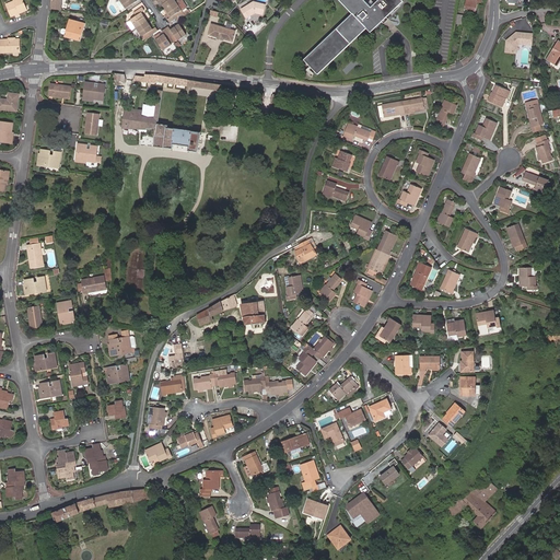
[(21,12),(25,10),(23,7),(25,6),(23,0),(12,0),(13,1),(6,4),(9,12),(10,16),(14,14),(15,16),(20,14),(19,13),(19,11),(21,10),(21,12)]
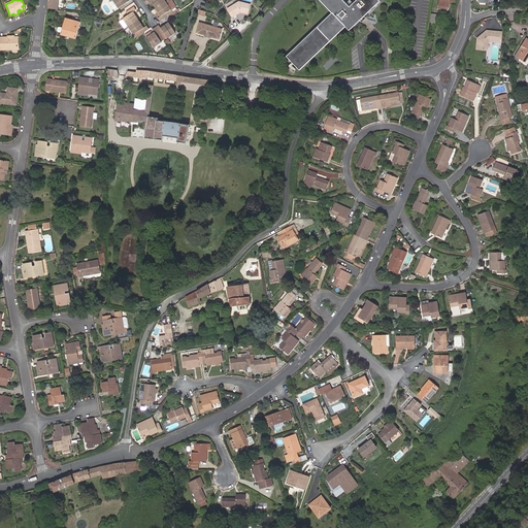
[(47,0),(47,8),(57,9),(58,0),(47,0)]
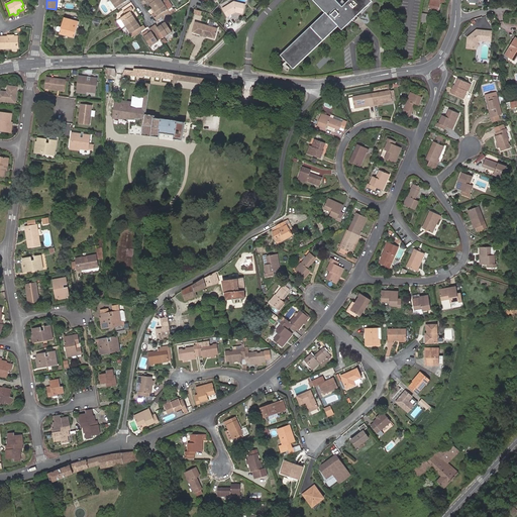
[(156,20),(163,16),(165,18),(171,14),(167,9),(172,5),(168,0),(162,0),(162,1),(151,7),(157,15),(154,17),(156,20)]
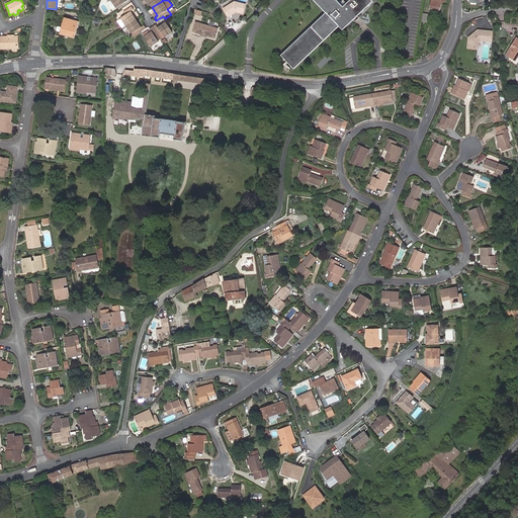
[(370,0),(349,0),(342,7),(335,0),(313,0),(325,13),(281,55),(284,59),(292,67),(294,69),(339,27),(343,30),(353,20),(356,18),(373,2),(371,0),(370,0)]
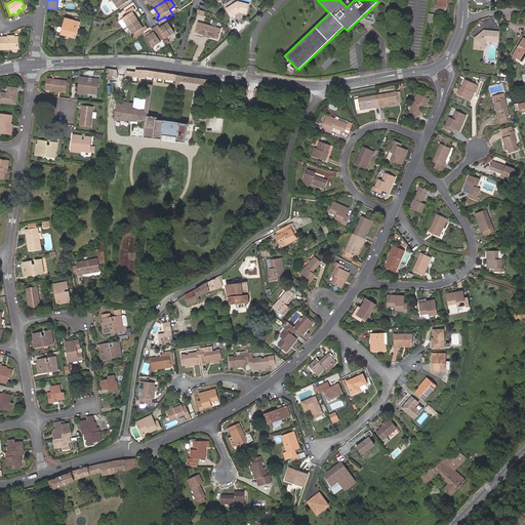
[(437,0),(435,9),(446,11),(448,1),(451,2),(451,0),(437,0)]
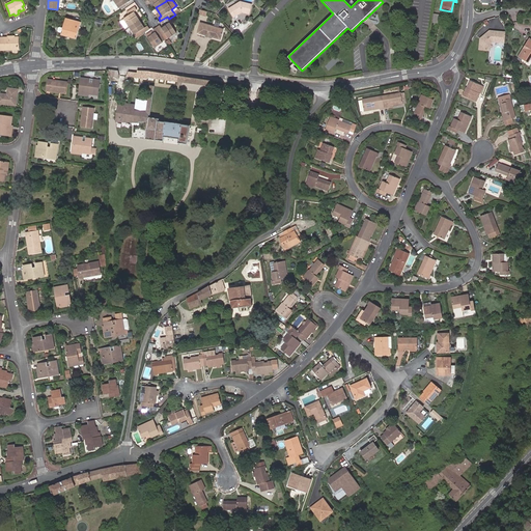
[(240,2),(228,8),(232,17),(241,12),(249,15),(252,5),(240,2)]
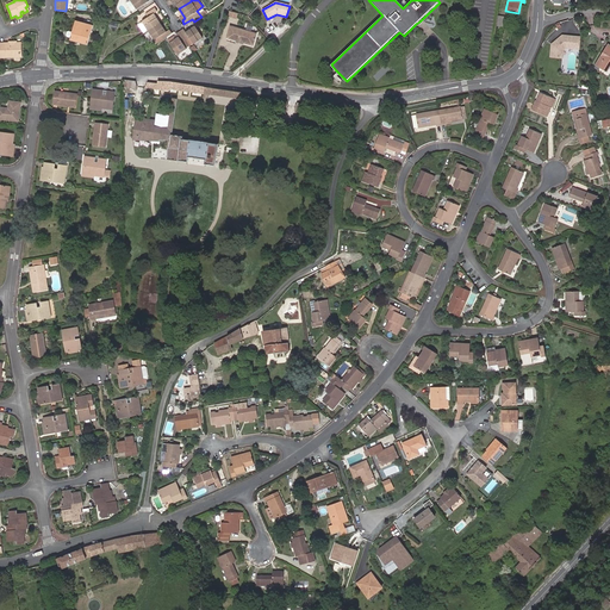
[(142,20),(148,30),(159,23),(153,13),(156,11),(154,7),(145,13),(148,17),(142,20)]
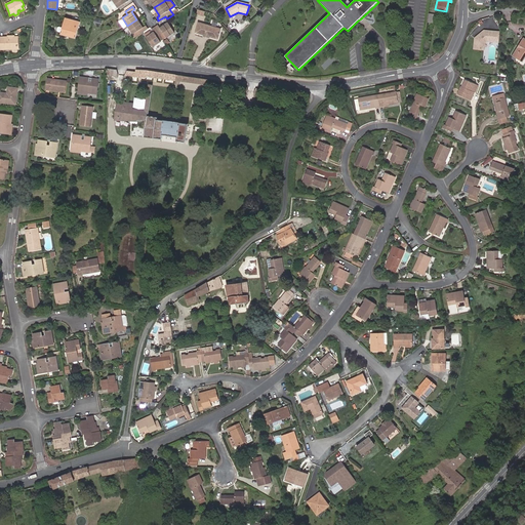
[(159,15),(154,7),(151,9),(155,15),(157,17),(159,15)]
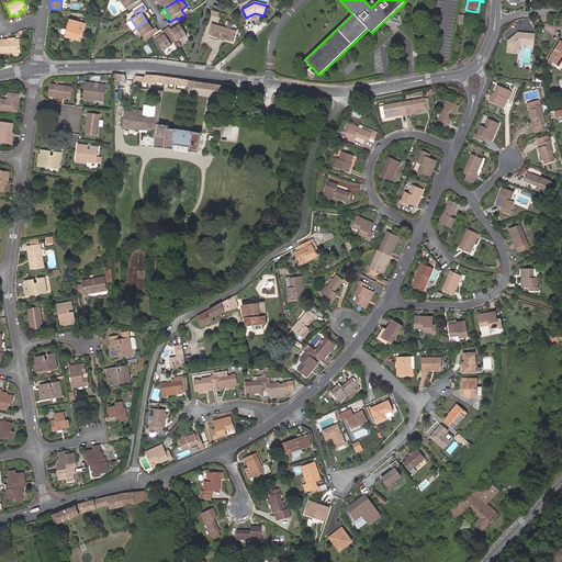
[(86,24),(69,20),(64,36),(80,41),(86,24)]
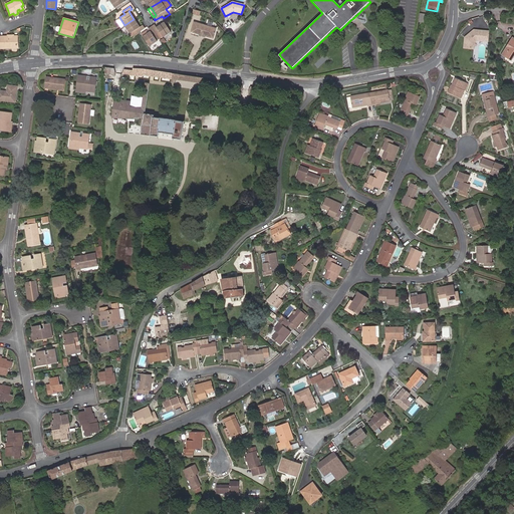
[(137,32),(139,31),(145,27),(143,24),(140,26),(134,19),(124,25),(130,33),(132,35),(137,32)]
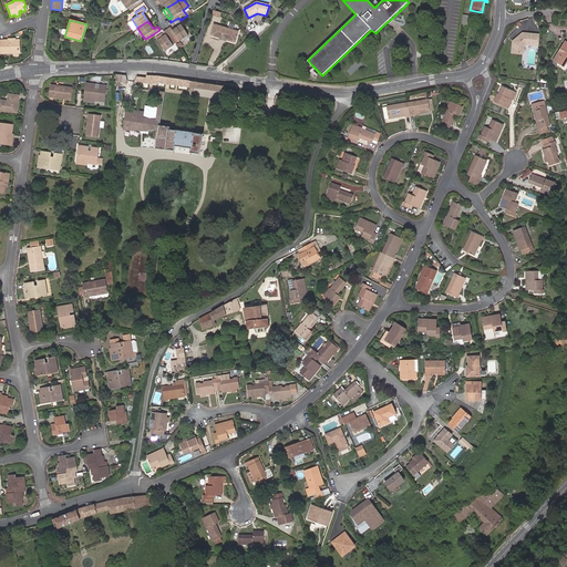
[(167,29),(173,38),(176,42),(177,43),(181,41),(188,35),(182,24),(173,30),(171,27),(169,27),(167,29)]
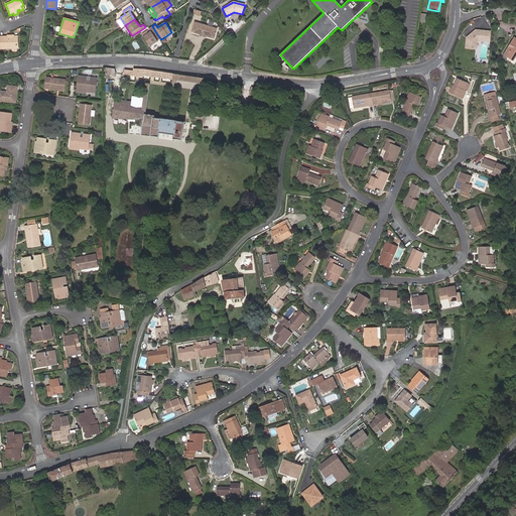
[(217,29),(195,22),(191,33),(214,39),(217,29)]
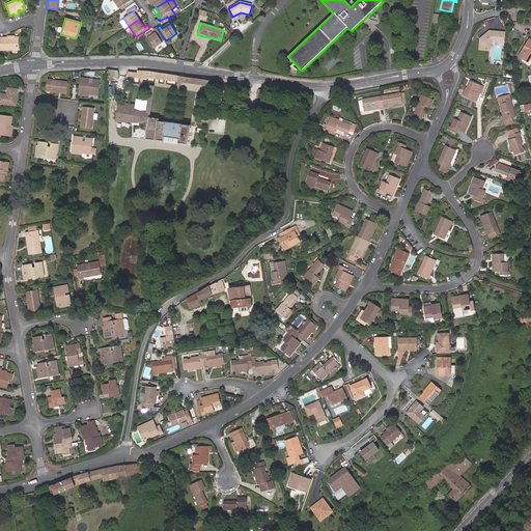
[(145,35),(147,37),(156,32),(154,29),(152,28),(151,27),(149,28),(151,31),(145,35)]
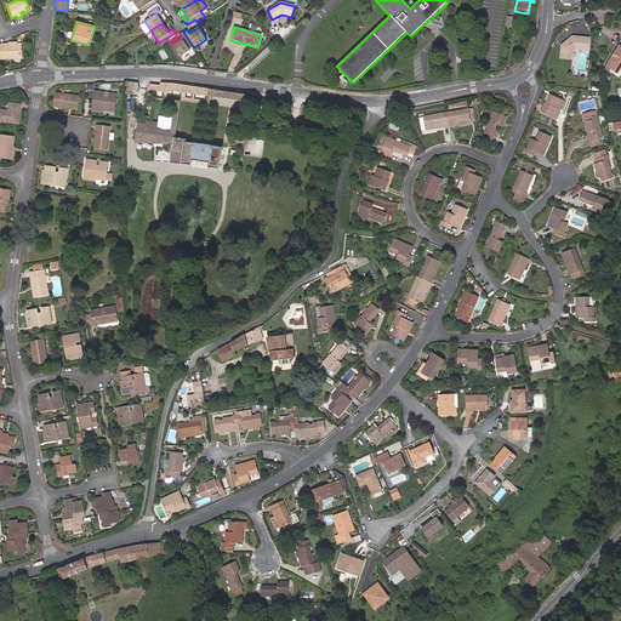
[(191,50),(189,49),(186,44),(189,41),(183,32),(180,34),(182,38),(172,44),(181,56),(191,50)]
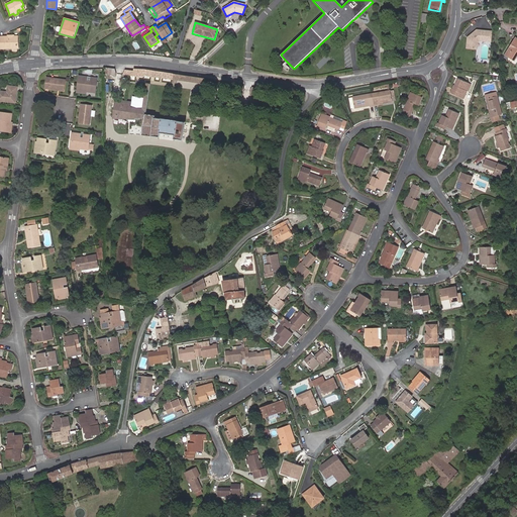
[(490,32),(475,31),(467,38),(466,48),(476,49),(476,43),(479,41),(490,41),(490,32)]
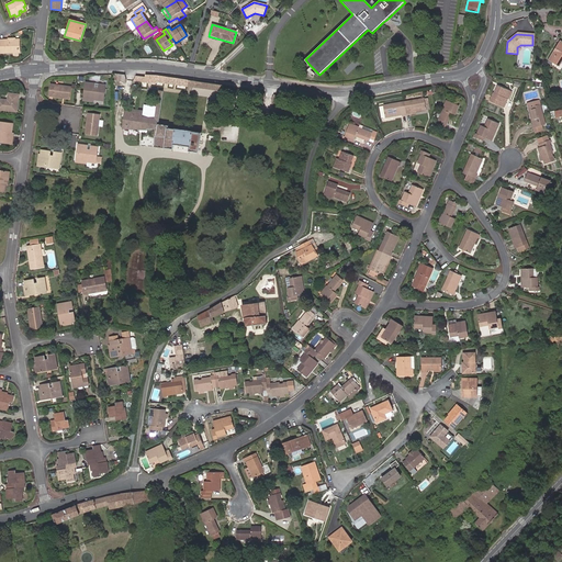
[(14,37),(10,37),(10,38),(0,38),(0,53),(18,53),(18,49),(20,49),(20,38),(15,38),(14,37)]
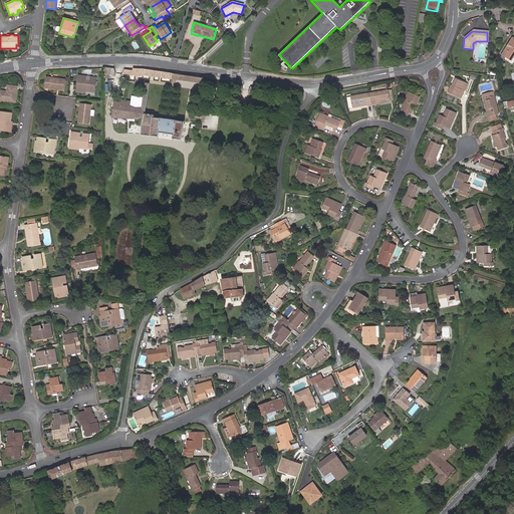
[(513,42),(510,40),(502,53),(510,58),(513,51),(513,42)]
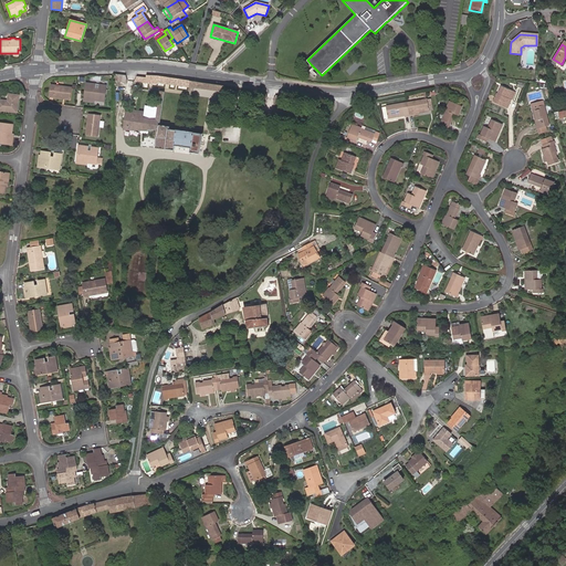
[(223,92),(224,85),(158,75),(147,75),(146,76),(143,76),(137,76),(135,82),(142,82),(158,84),(158,83),(223,92)]
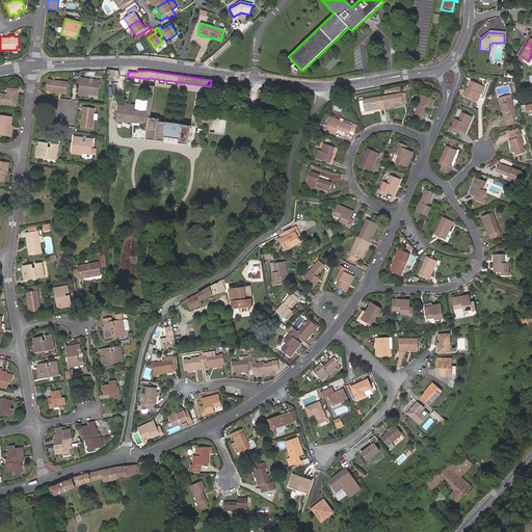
[(80,78),(80,83),(79,94),(95,95),(97,95),(98,95),(100,80),(92,79),(92,83),(89,83),(89,79),(80,78)]
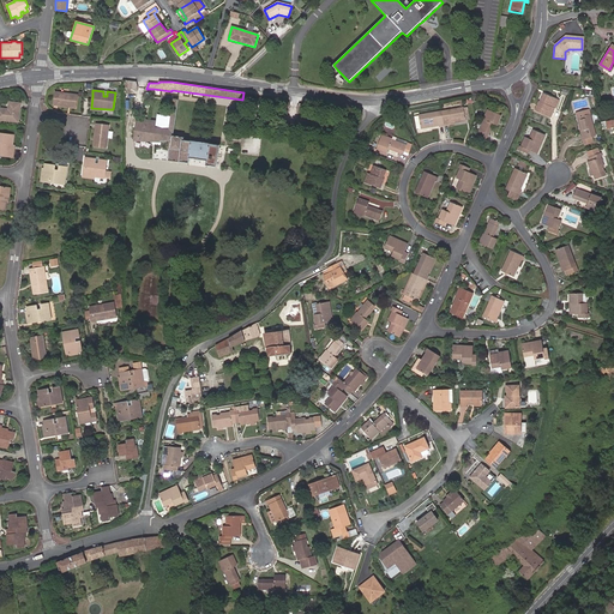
[(55,92),(54,97),(54,104),(76,108),(77,96),(77,95),(55,92)]
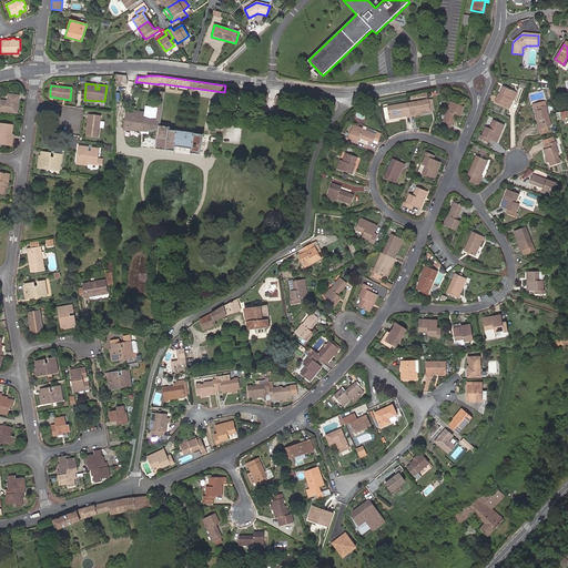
[(499,93),(495,102),(509,108),(513,100),(514,100),(517,92),(504,85),(500,94),(499,93)]
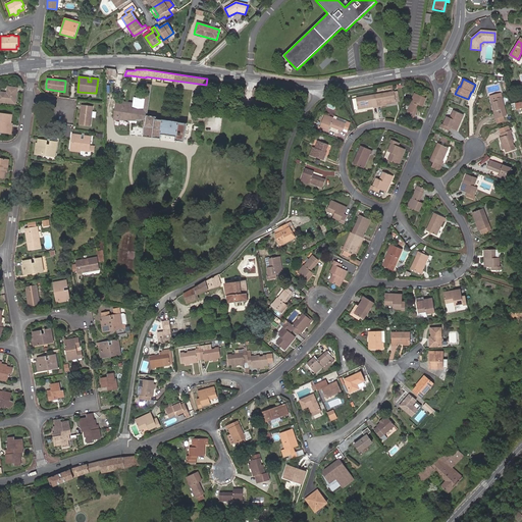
[(143,115),(147,115),(152,85),(148,84),(144,110),(143,115)]
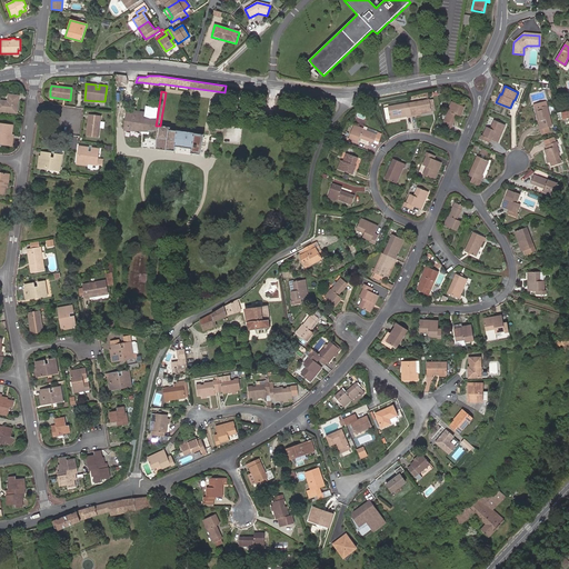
[(7,100),(0,99),(0,110),(16,112),(18,96),(8,95),(7,100)]
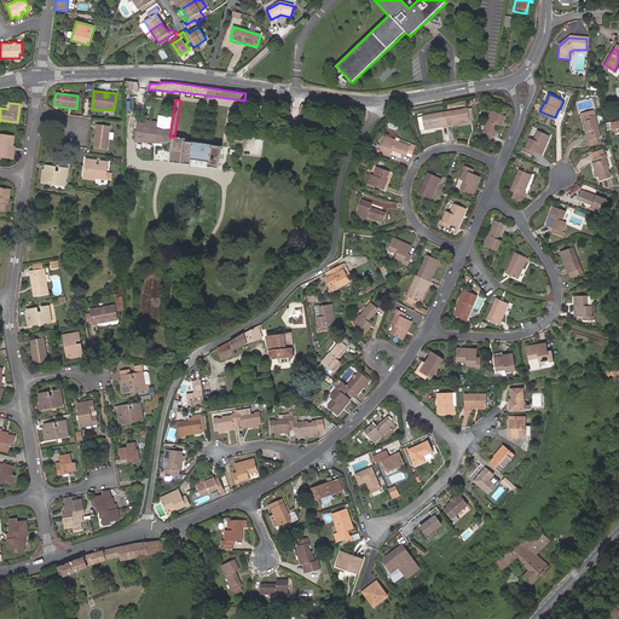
[(445,113),(447,127),(451,127),(451,125),(469,121),(467,109),(445,113)]
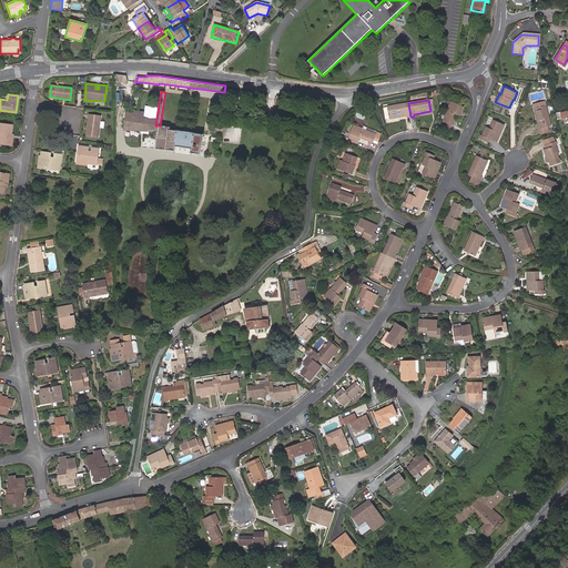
[(458,110),(462,112),(464,107),(452,101),(447,111),(448,111),(443,124),(450,128),(456,114),(458,110)]
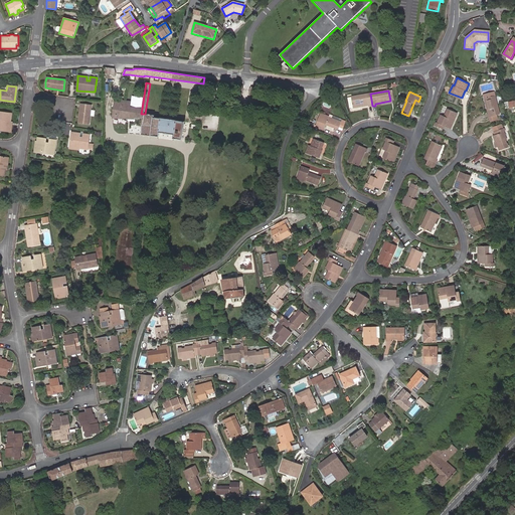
[(348,99),(350,109),(368,105),(369,107),(372,106),(370,94),(351,98),(348,99)]
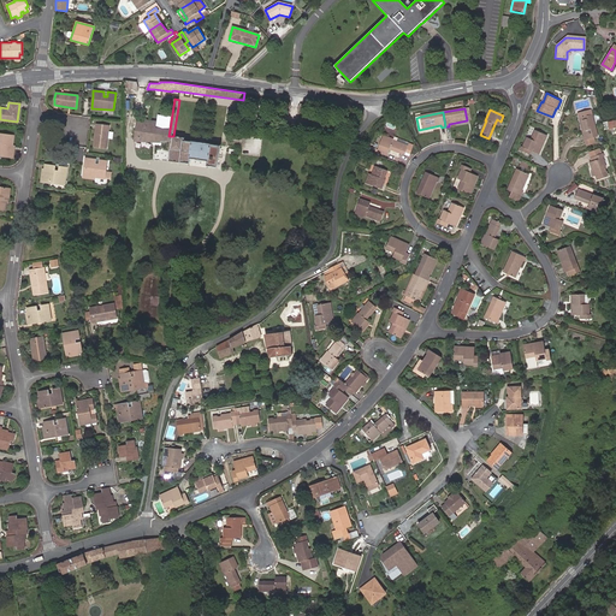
[(592,116),(580,118),(584,136),(581,136),(582,140),(597,137),(592,116)]
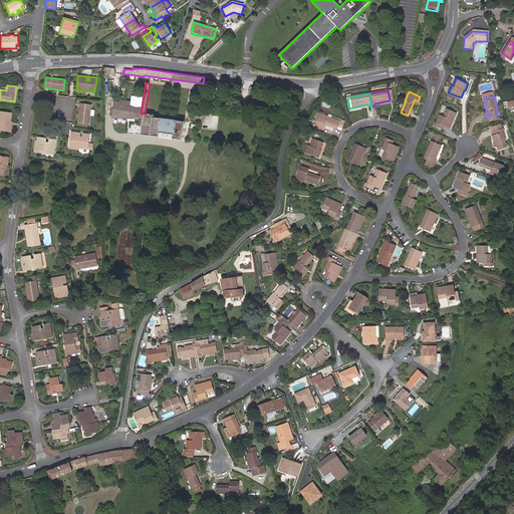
[(182,140),(184,122),(177,121),(177,120),(161,118),(160,118),(153,117),(154,114),(145,113),(141,113),(142,108),(130,106),(130,101),(122,100),(122,102),(114,101),(111,117),(143,118),(141,134),(158,137),(159,132),(173,134),(173,139),(182,140)]
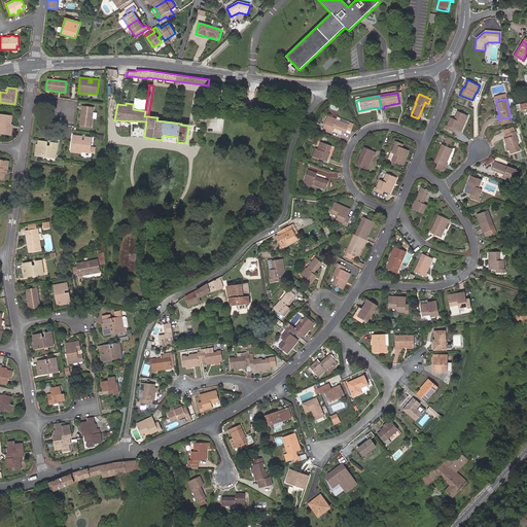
[(330,104),(328,113),(336,115),(339,107),(330,104)]
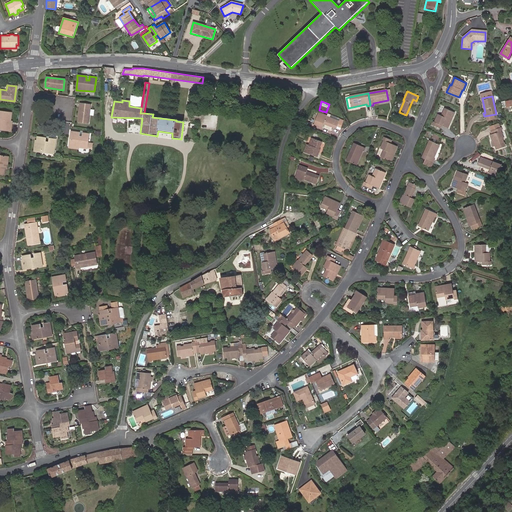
[(90,104),(80,102),(78,122),(88,123),(90,104)]
